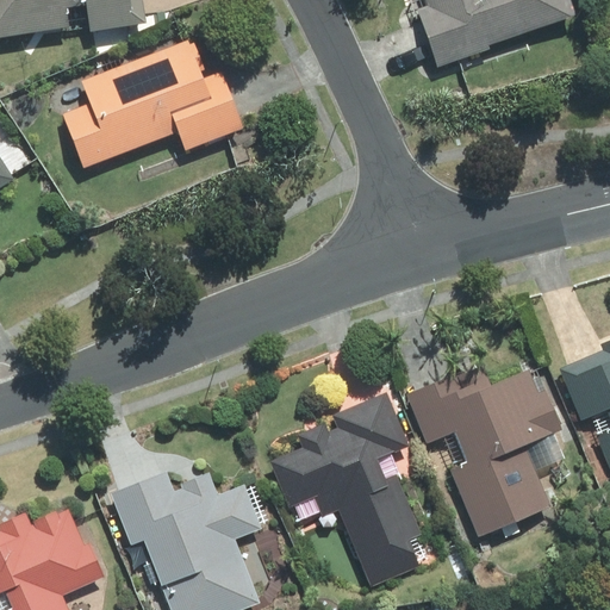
[(0,0),(0,39),(83,26),(85,35),(139,26),(136,0),(0,0)]
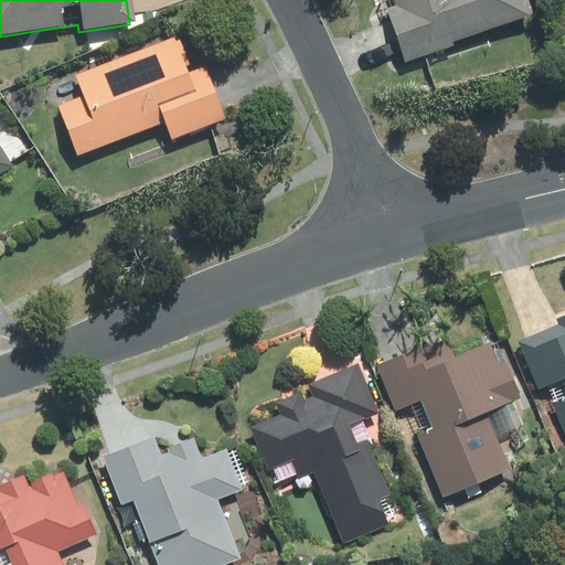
[(521,0),(388,0),(392,9),(383,12),(401,65),(448,50),(447,45),(528,19),(521,0)]
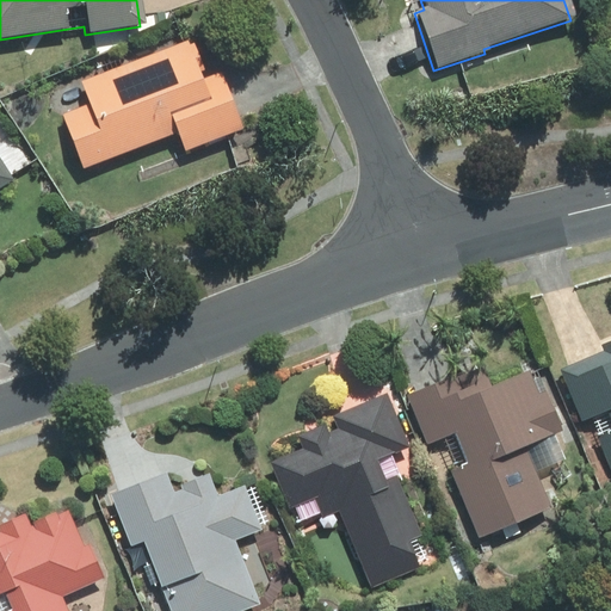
[(187,47),(185,42),(78,84),(87,105),(59,117),(80,172),(174,135),(181,154),(239,133),(217,74),(199,81),(196,69),(201,68),(192,44),(187,47)]
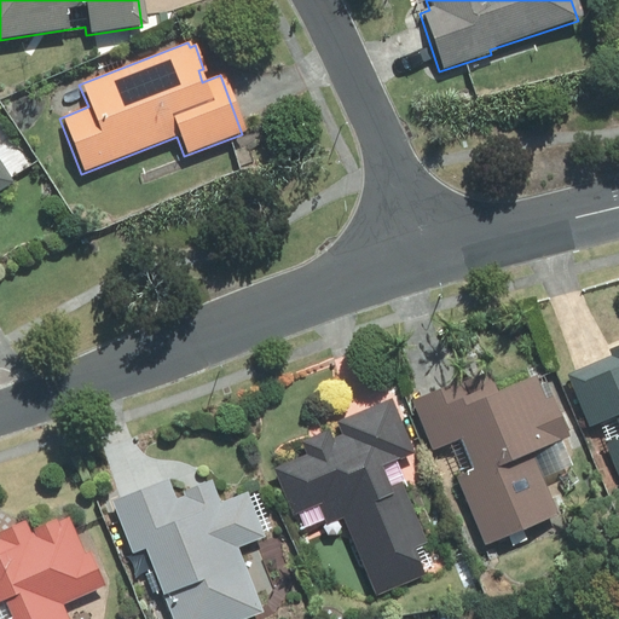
[(24,165),(17,150),(0,160),(9,173),(24,165)]
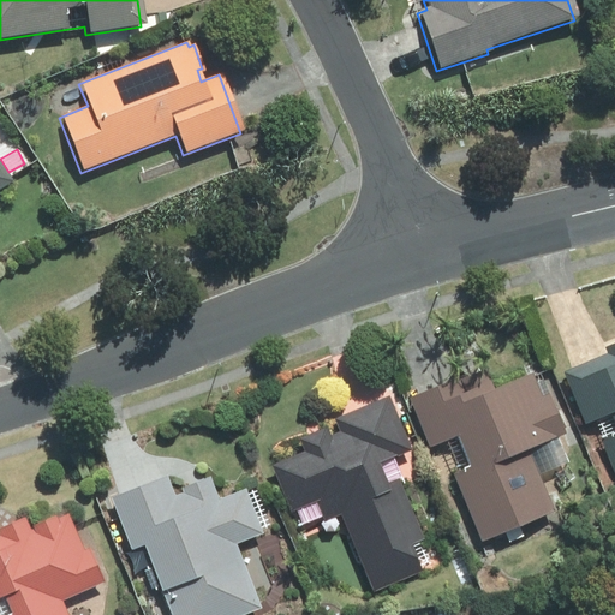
[(0,187),(10,183),(0,166),(0,187)]
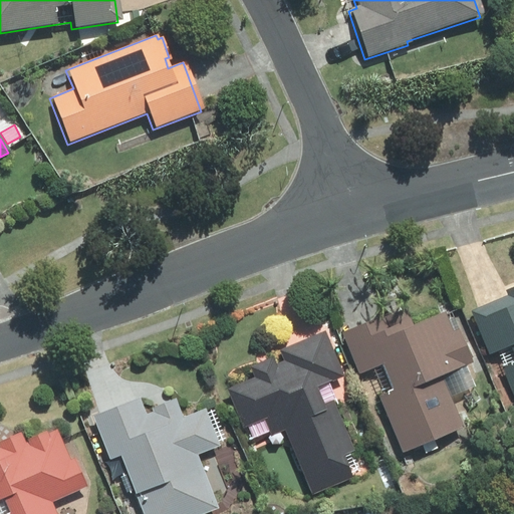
[(513,283),(503,289),(505,294),(469,309),(486,352),(508,343),(513,357),(513,359),(499,366),(513,401),(513,283)]
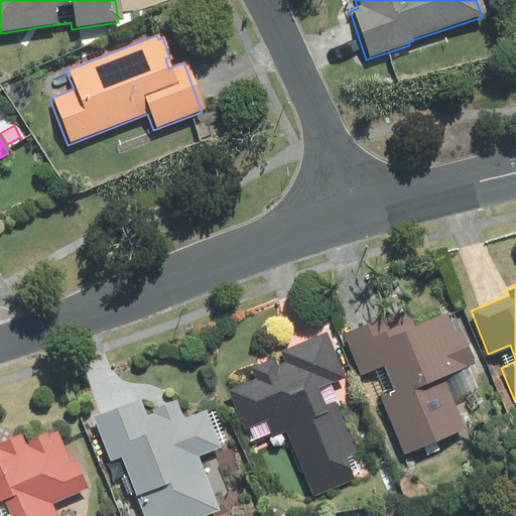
[(378,397),(401,453),(463,427),(440,376),(473,363),(458,329),(452,332),(443,310),(412,325),(405,307),(388,314),(387,313),(341,333),(358,373),(381,364),(393,391),(378,397)]
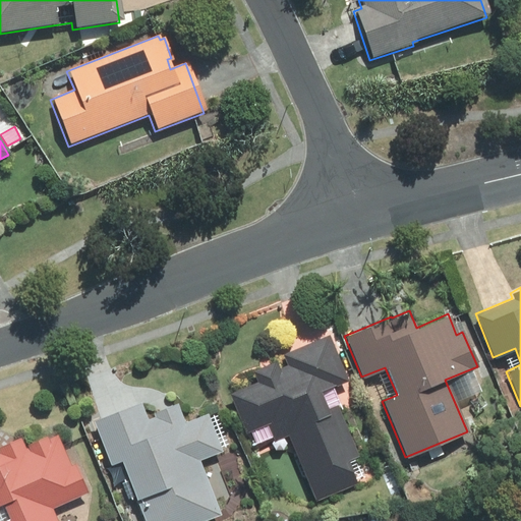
[(288,435),(316,501),(356,484),(347,461),(358,456),(336,405),(327,409),(319,392),(348,381),(329,334),(282,353),(287,364),(278,367),(275,359),(250,369),(256,382),(228,394),(245,433),(267,424),(274,441),(288,435)]
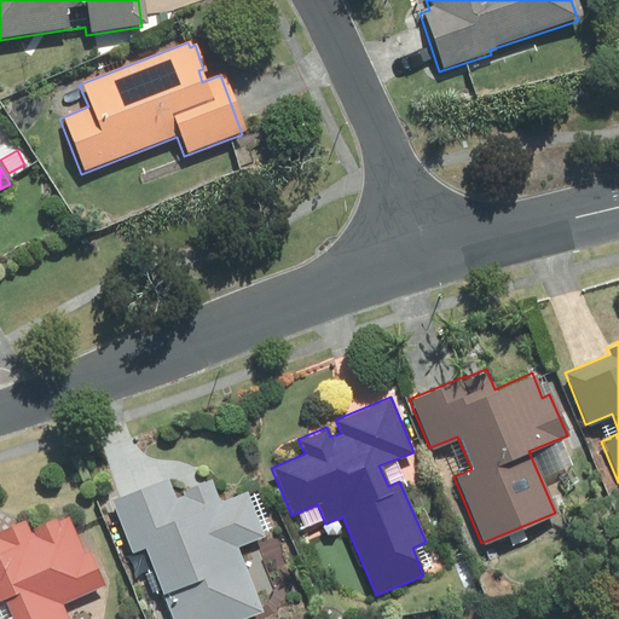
[(171,618),(242,618),(261,612),(237,547),(264,537),(246,491),(219,501),(210,479),(181,491),(183,495),(174,498),(166,478),(110,499),(131,553),(144,547),(171,618)]
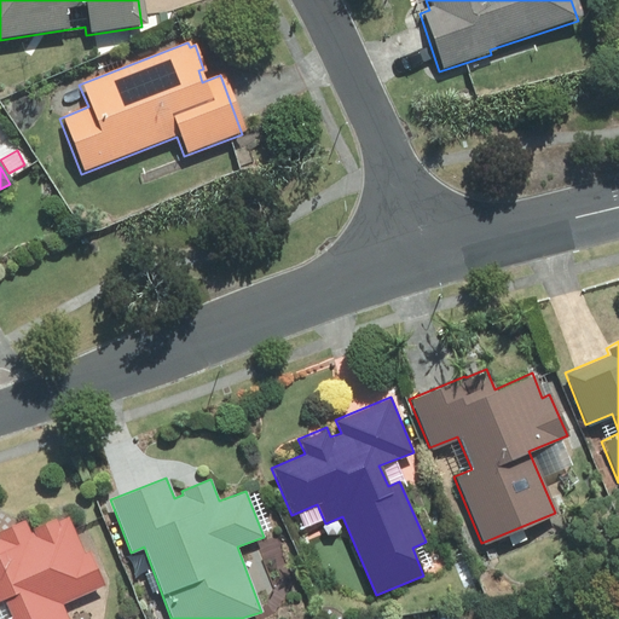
[(70,618),(63,602),(104,584),(88,548),(84,549),(68,514),(57,519),(56,515),(32,526),(33,530),(30,531),(25,518),(0,528),(0,596),(3,596),(10,617),(3,618),(70,618)]
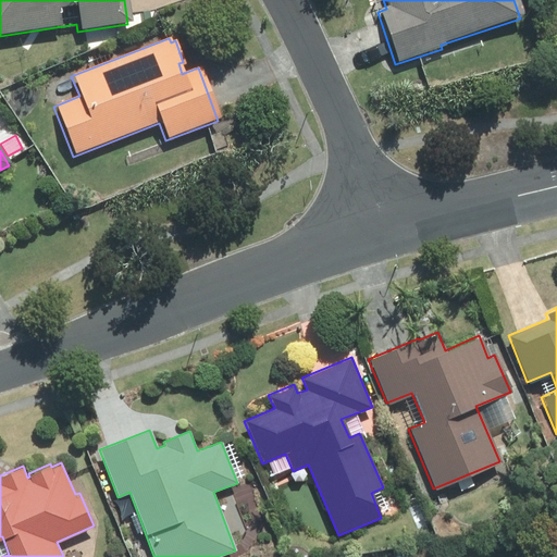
[(413,556),(412,546),(395,549),(396,556),(413,556)]
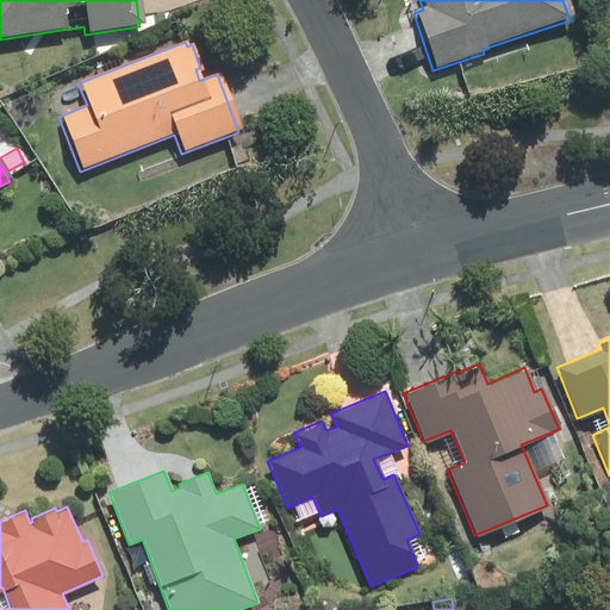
All buildings are outlined.
